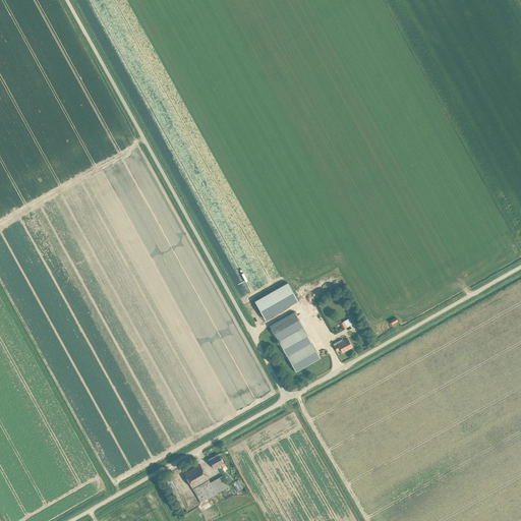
[(288,283),(255,301),(266,320),(298,301),(288,283)]
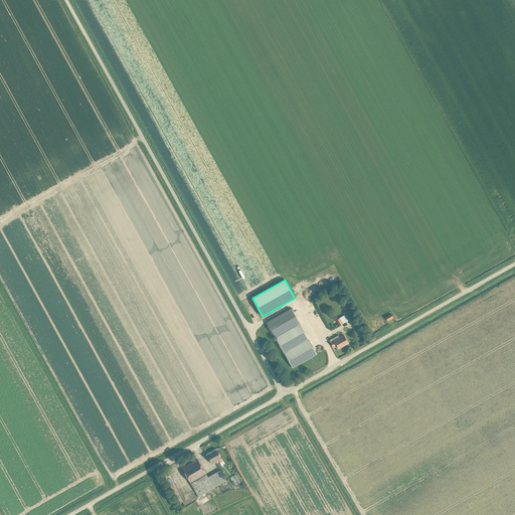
[(317,354),(300,324),(291,308),(267,322),(293,368),(317,354)]
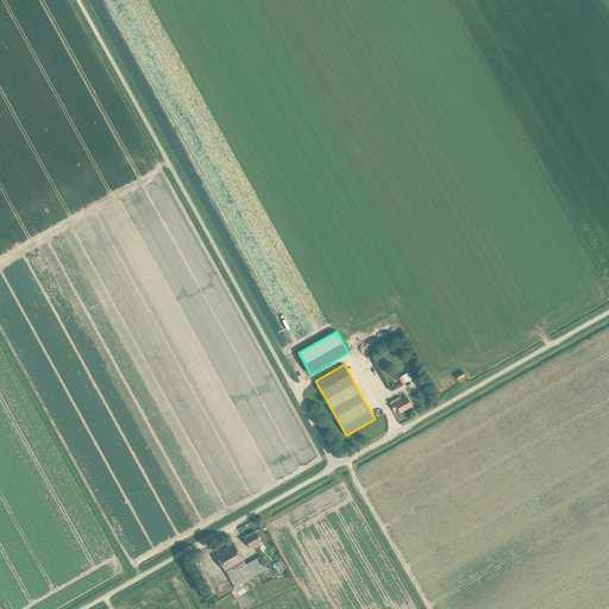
[(412,380),(407,372),(397,378),(401,384),(412,380)]
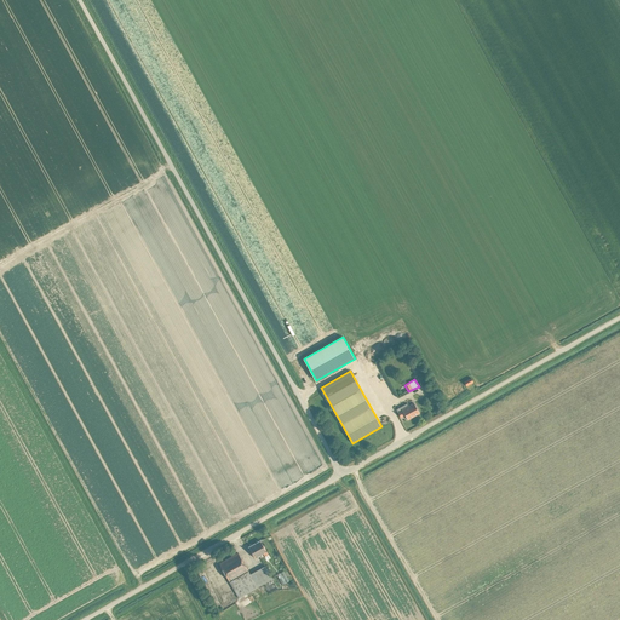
[(414,403),(402,409),(397,412),(401,417),(405,414),(408,419),(419,413),(414,403)]
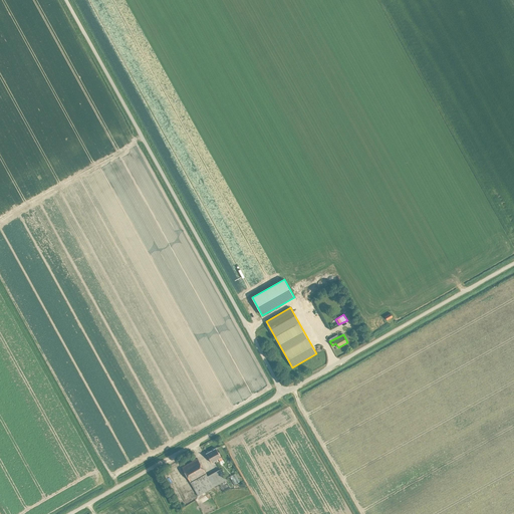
[(223,460),(219,453),(216,448),(206,454),(211,463),(218,459),(220,462),(223,460)]
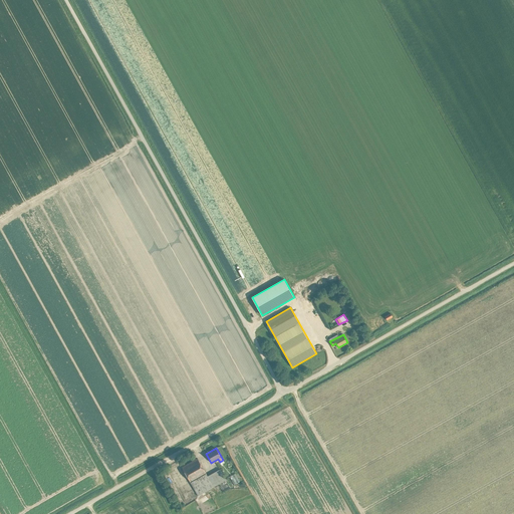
[(208,476),(200,463),(198,458),(182,467),(198,496),(222,482),(224,485),(227,483),(226,480),(220,469),(208,476)]
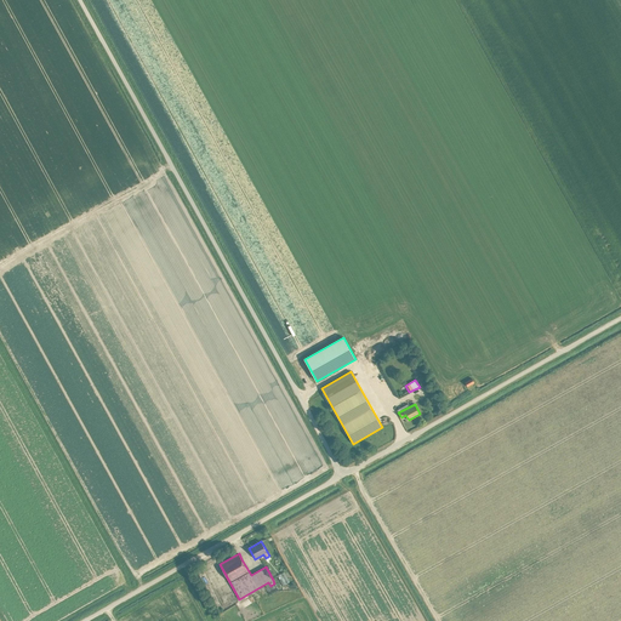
[(284,573),(278,576),(283,586),(290,582),(284,573)]
